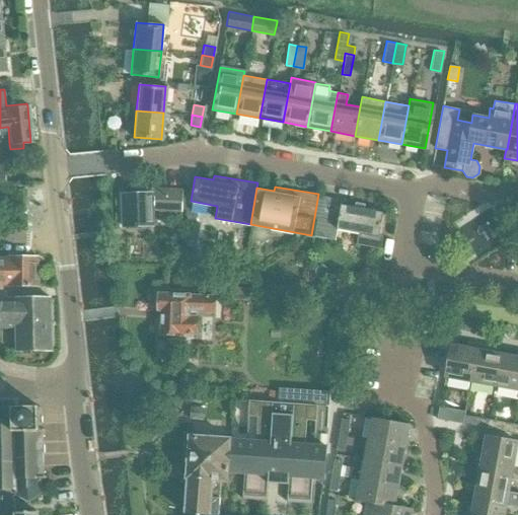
[(122,222),(151,222),(151,209),(180,208),(179,188),(151,188),(151,191),(121,191),(122,222)]
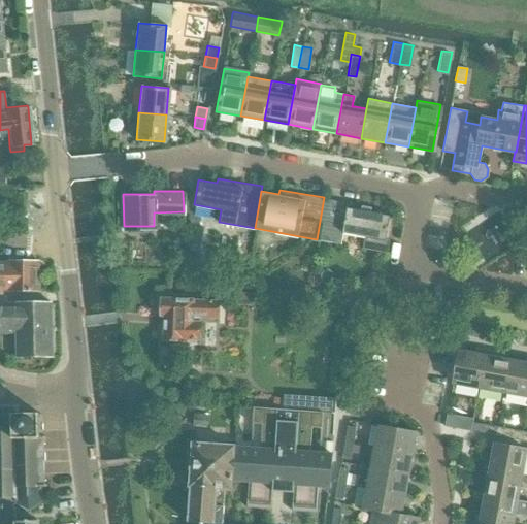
[(324,197),(317,239),(339,243),(341,235),(362,239),(361,248),(384,252),(387,252),(389,238),(384,237),(388,214),(369,210),(370,205),(324,197)]
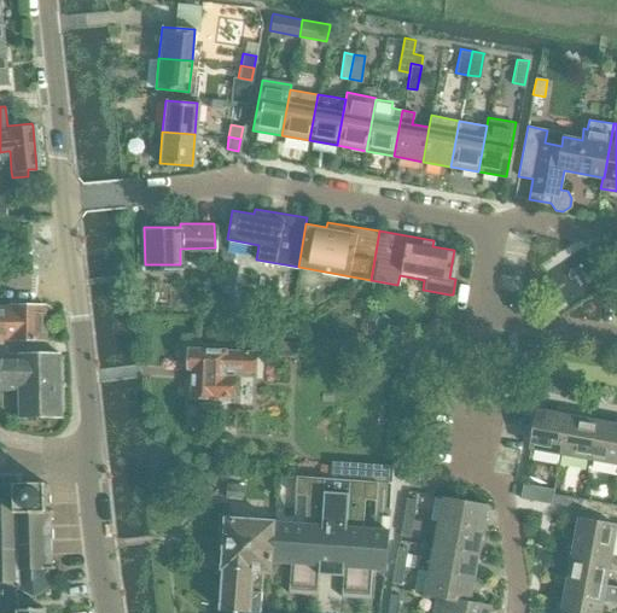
[(226,262),(221,290),(232,292),(237,263),(226,262)]
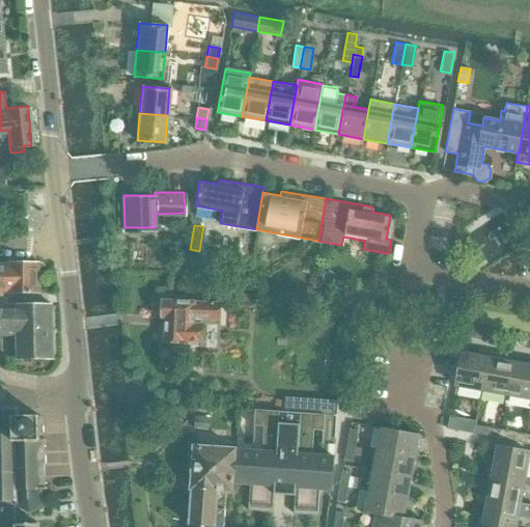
[(38,260),(0,260),(0,288),(7,288),(7,290),(38,289),(38,260)]
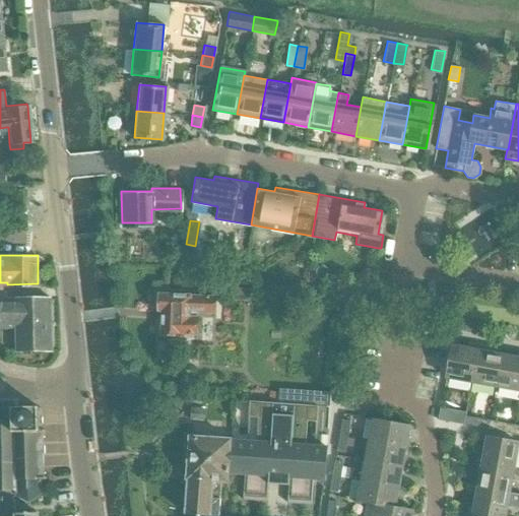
[(249,297),(249,284),(229,284),(229,297),(249,297)]
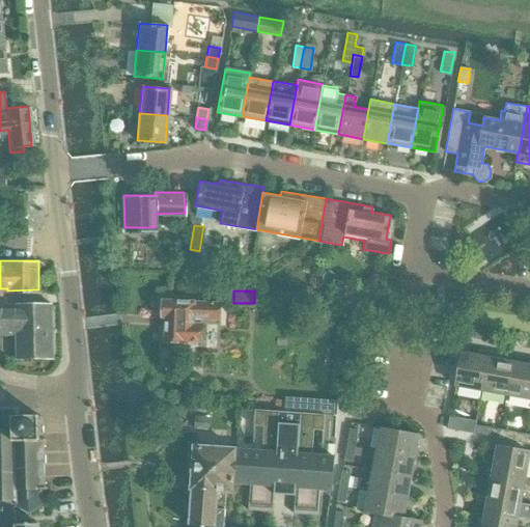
[(194,300),(194,299),(161,299),(161,317),(164,317),(164,339),(201,339),(201,317),(219,317),(219,300),(194,300)]
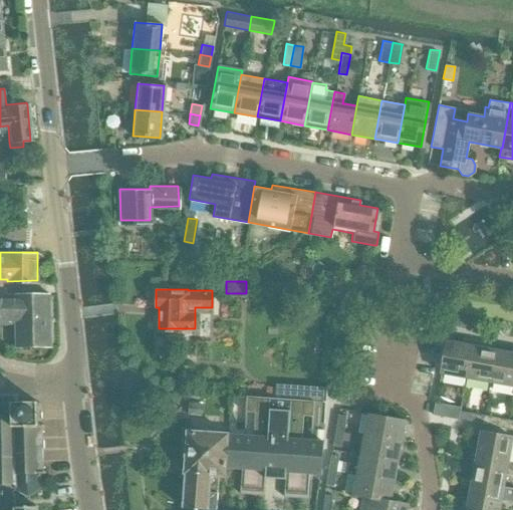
[(50,291),(0,291),(0,320),(15,321),(15,343),(51,343),(50,291)]
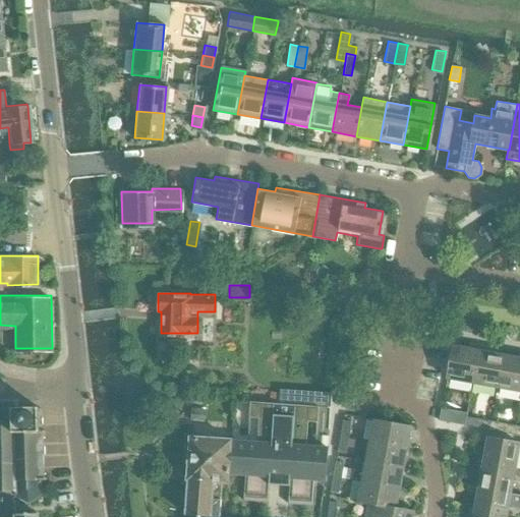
[(373,323),(371,332),(381,333),(383,325),(373,323)]
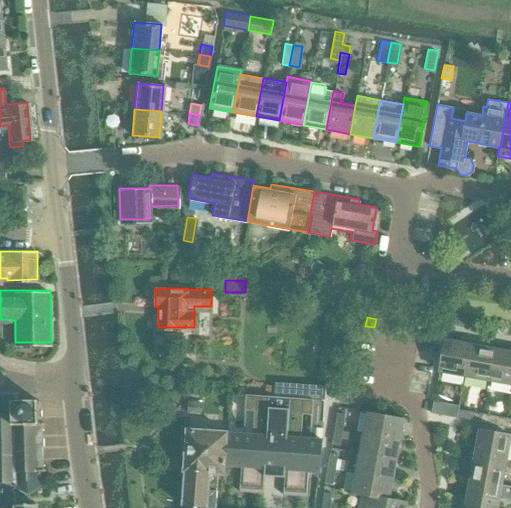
[(445,338),(439,369),(462,373),(469,337),(464,336),(463,342),(445,338)]
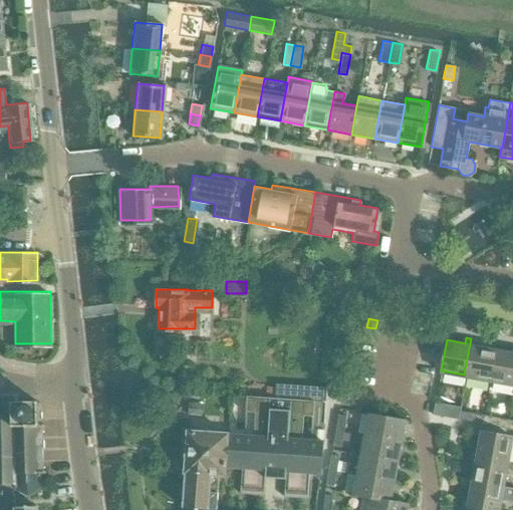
[(471,338),(464,374),(489,379),(494,348),(475,344),(476,339),(471,338)]
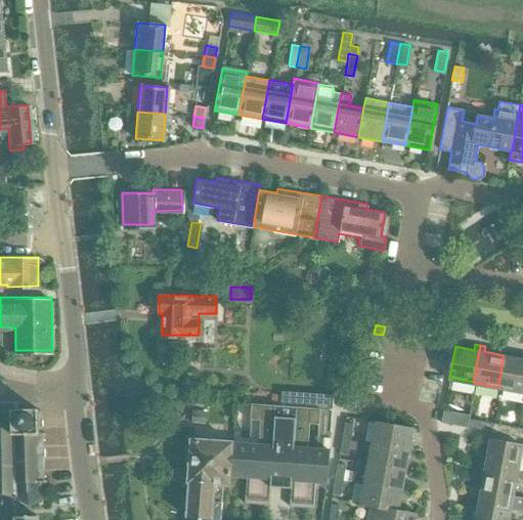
[(522,358),(504,355),(498,387),(522,391),(522,358)]
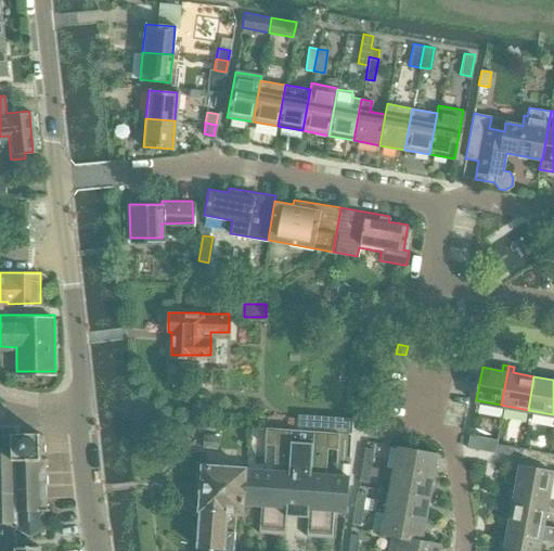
[(246,468),(245,468),(243,502),(260,503),(258,527),(284,529),(285,505),(307,507),(306,530),(332,533),(333,509),(345,509),(347,474),(325,473),(326,447),(337,448),(338,431),(347,432),(348,418),(298,414),(297,427),(296,427),(265,425),(263,443),(274,444),(272,470),(265,469),(246,468)]
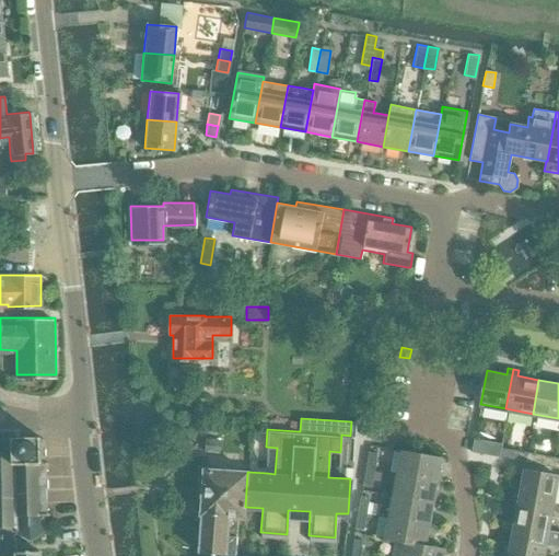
[(0,555),(14,555),(14,551),(18,551),(13,533),(15,532),(16,532),(27,537),(27,540),(31,540),(30,537),(41,530),(43,530),(44,531),(45,530),(43,528),(43,525),(43,513),(48,513),(48,510),(45,510),(44,466),(44,463),(46,462),(45,461),(41,461),(39,436),(15,437),(15,426),(0,426),(0,555)]
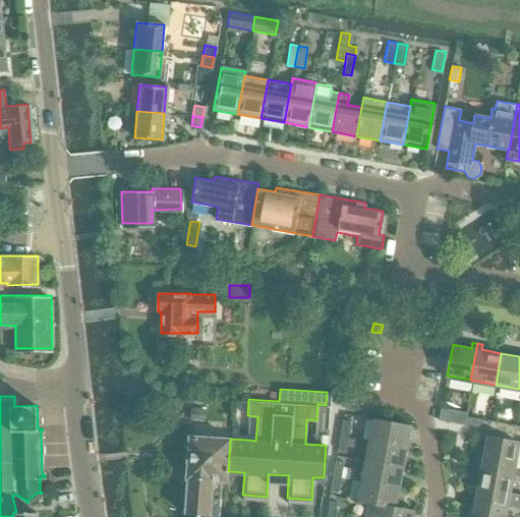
[(441,405),(439,417),(463,422),(465,410),(441,405)]
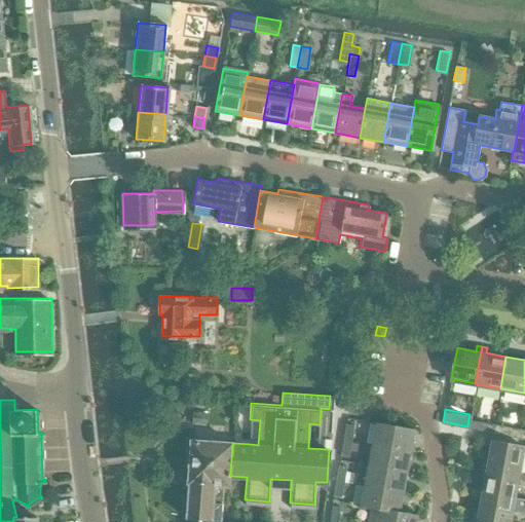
[(191,410),(190,422),(205,423),(207,411),(191,410)]
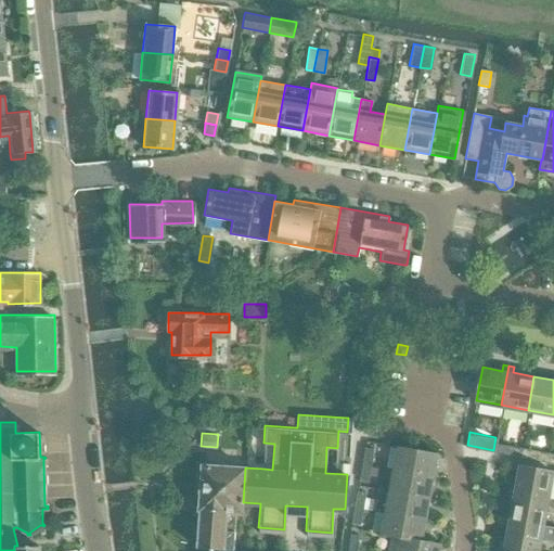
[(495,437),(493,450),(519,455),(522,445),(495,439),(495,437)]
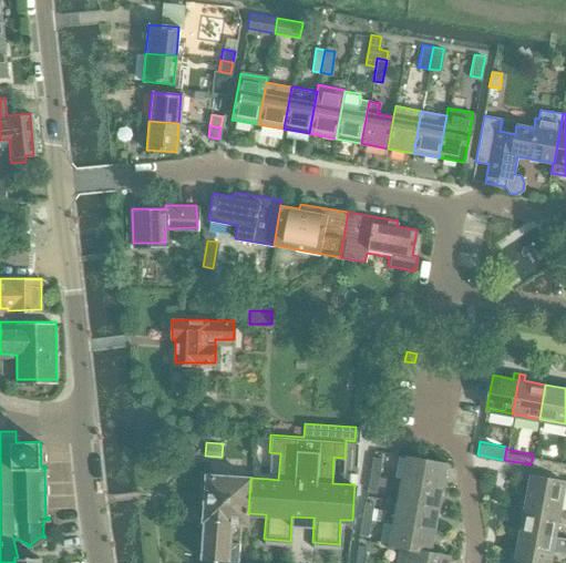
[(369,469),(378,471),(380,456),(372,453),(369,469)]
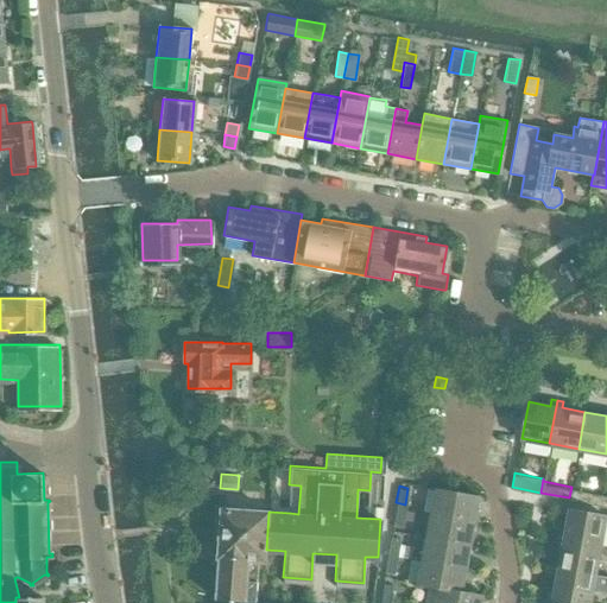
[(430,509),(474,516),(479,494),(434,486),(430,509)]
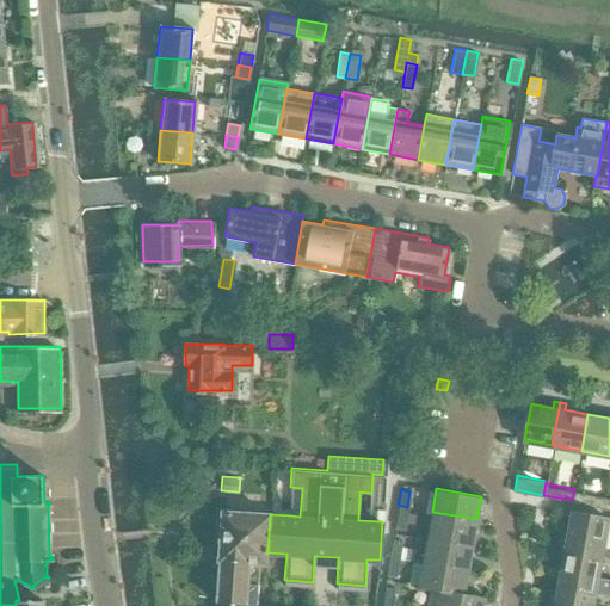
[(574,489),(572,500),(603,506),(604,495),(574,489)]
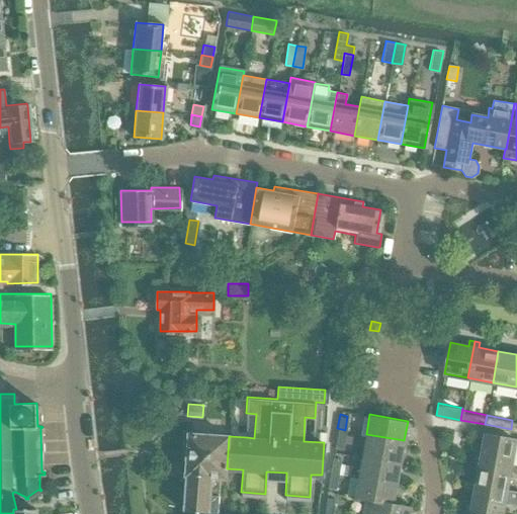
[(342,445),(345,430),(337,428),(334,444),(342,445)]
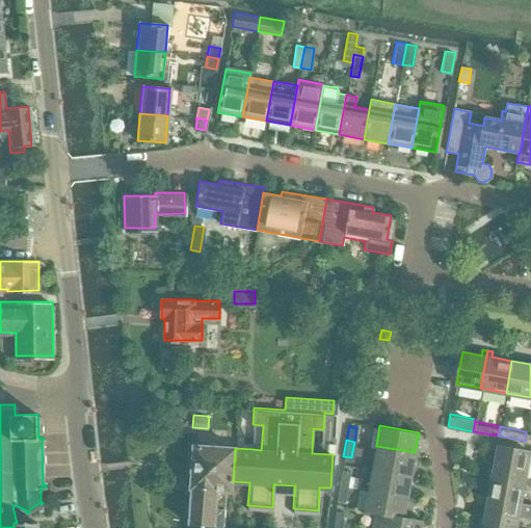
[(232,490),(233,481),(235,448),(235,446),(232,446),(191,444),(188,489),(191,490),(189,523),(223,524),(224,490),(230,490),(232,490)]
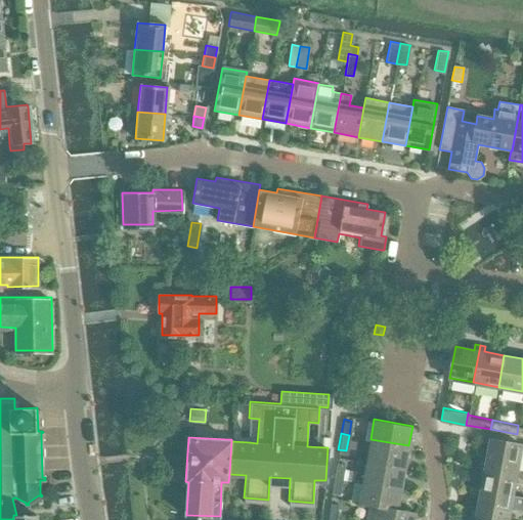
[(481,455),(479,462),(517,469),(522,443),(488,437),(485,455),(481,455)]
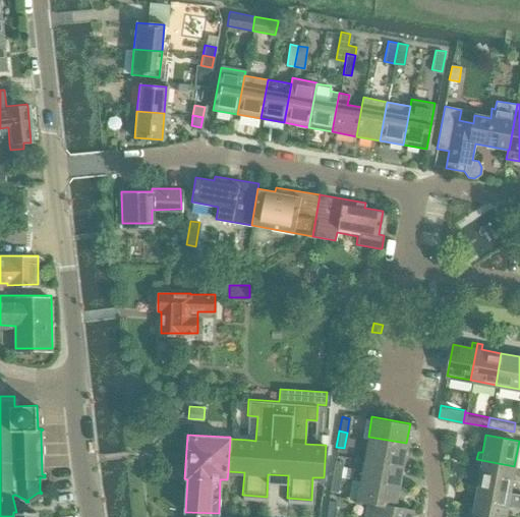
[(402,464),(406,443),(368,437),(364,457),(402,464)]
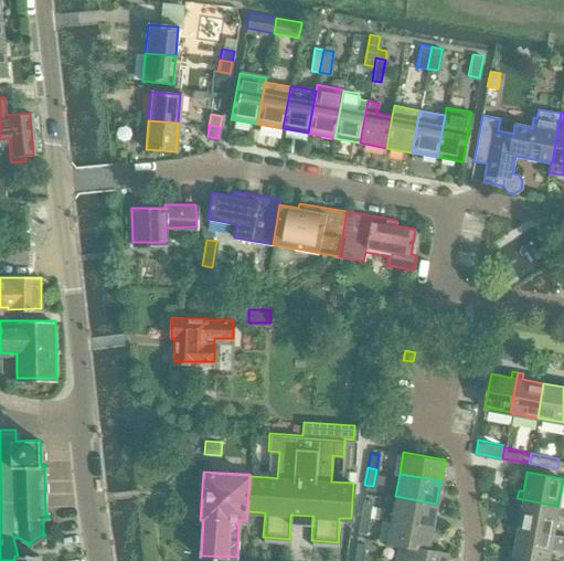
[(433,525),(436,504),(395,496),(391,518),(433,525)]
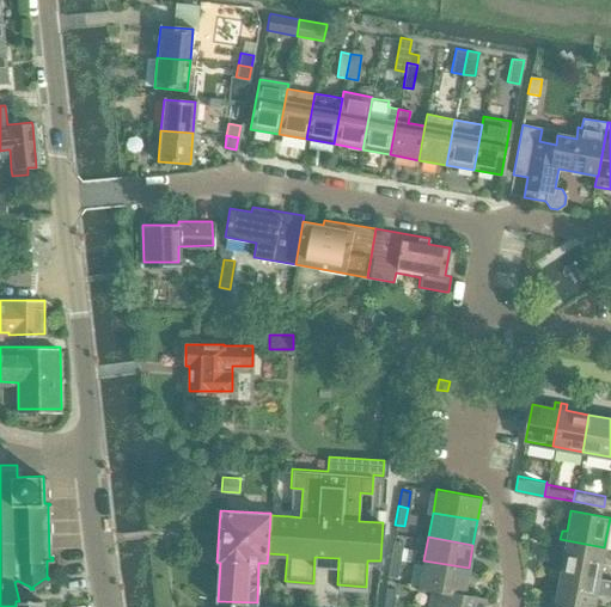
[(392,538),(390,555),(401,556),(403,539),(392,538)]
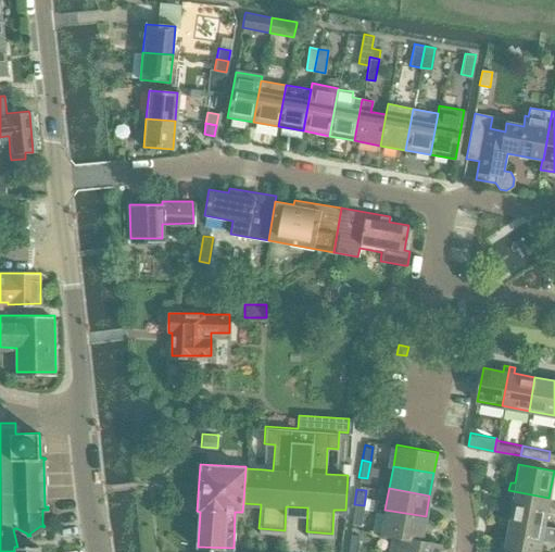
[(508,490),(508,494),(513,496),(508,517),(543,524),(549,498),(508,490)]
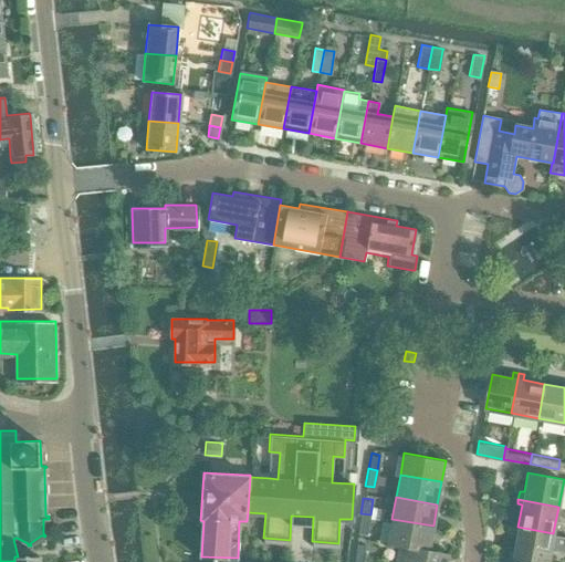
[(359,521),(357,533),(368,534),(370,514),(361,513),(359,521)]
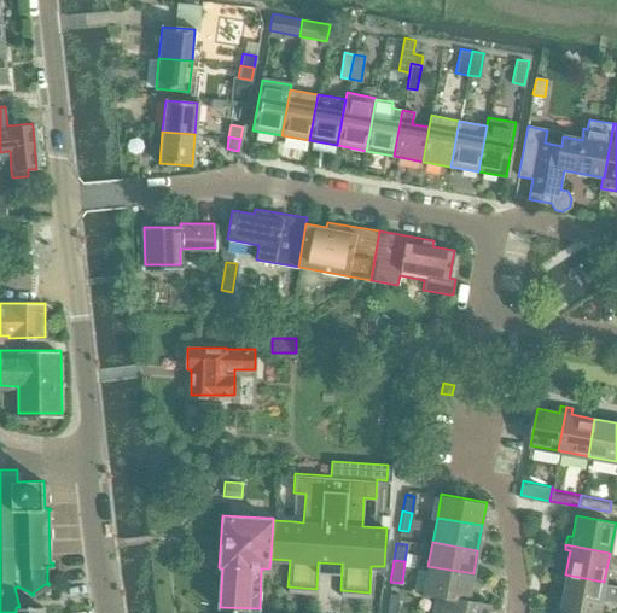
[(469,597),(473,573),(428,566),(424,589),(469,597)]
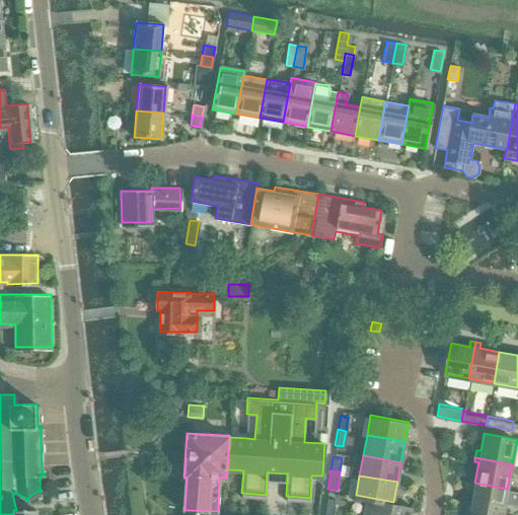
[(466,500),(465,506),(502,513),(504,504),(517,506),(517,491),(507,489),(474,483),(471,501),(466,500)]
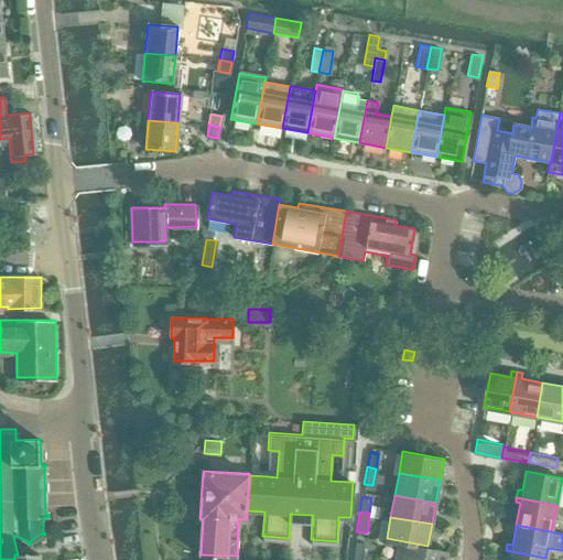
[(428,546),(387,538),(386,541),(404,545),(401,559),(445,559),(447,549),(428,546)]
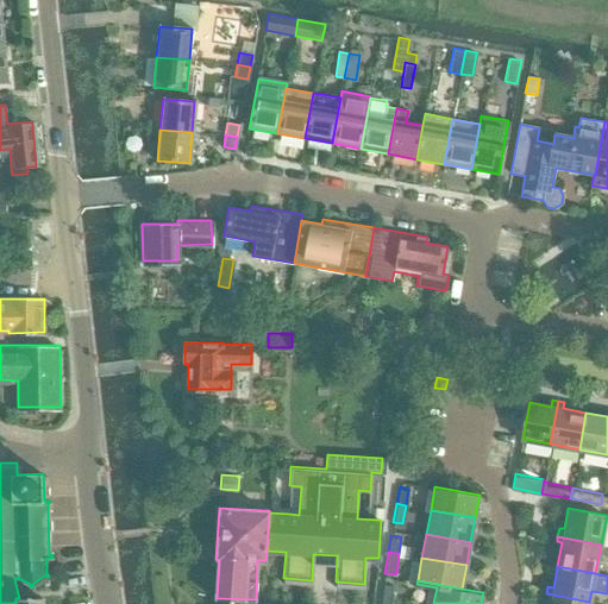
[(384,584),(382,599),(393,601),(395,585),(384,584)]
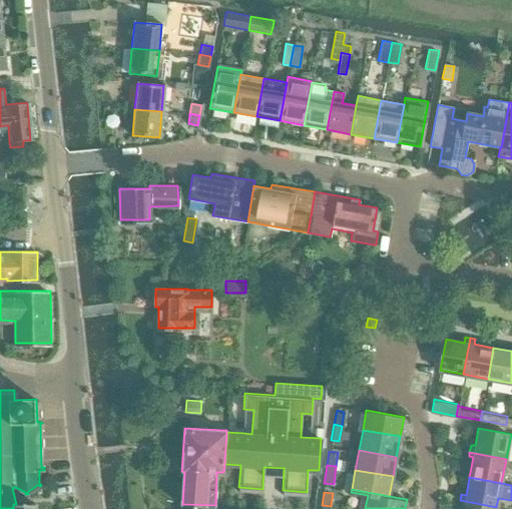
[(460,500),(459,505),(463,506),(462,508),(502,508),(503,508),(496,507),(460,500)]
